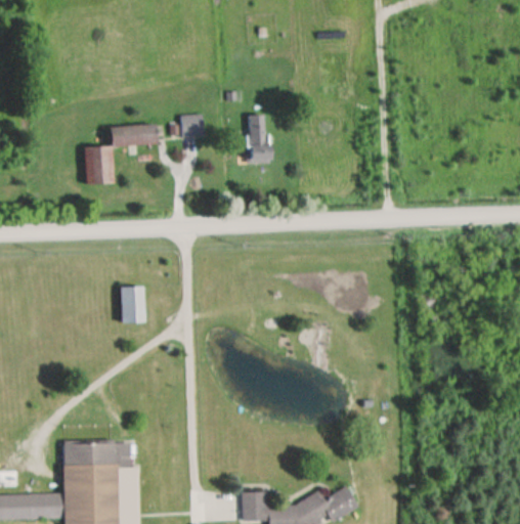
[(183,115),(183,134),(204,134),(204,115),(183,115)]
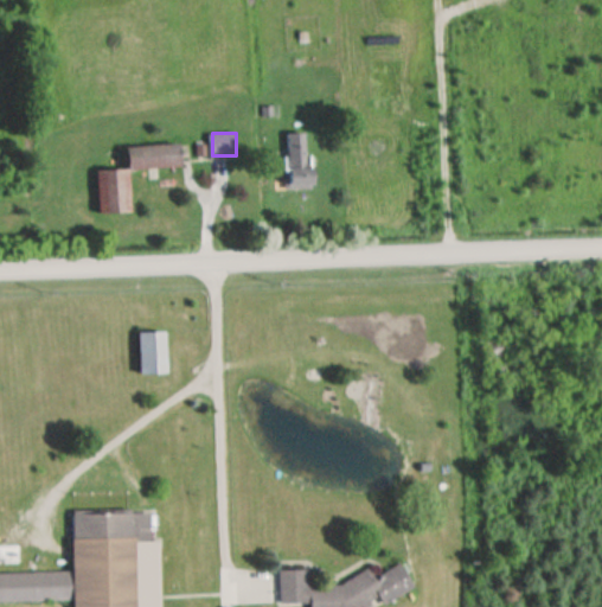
[(312,189),(311,133),(288,133),(289,189),(312,189)]
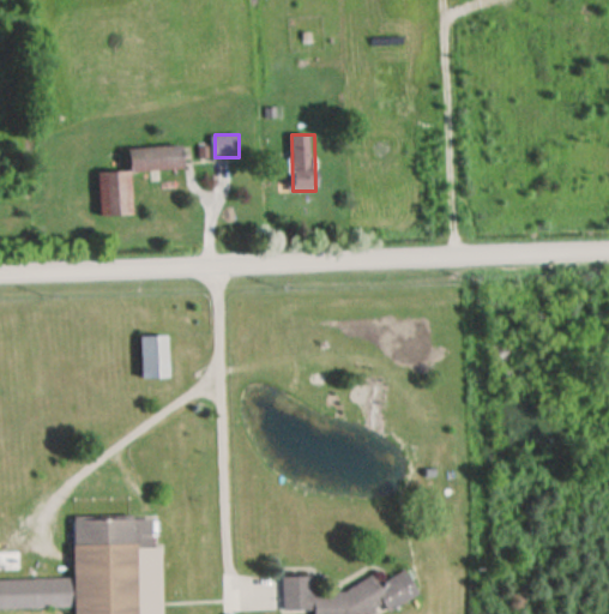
[(100,173),(101,216),(133,215),(132,172),(185,168),(184,145),(130,148),(130,170),(100,173)]
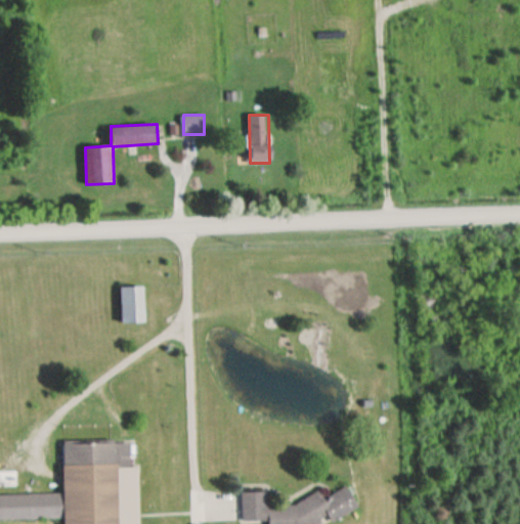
[(144,323),(144,288),(122,288),(122,323),(144,323)]
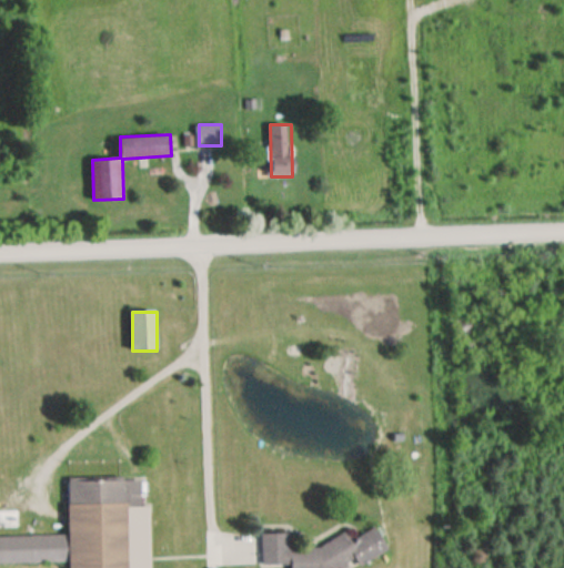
[(69,537),(0,537),(0,565),(69,565),(69,567),(152,567),(152,507),(143,507),(142,480),(69,482),(69,537)]
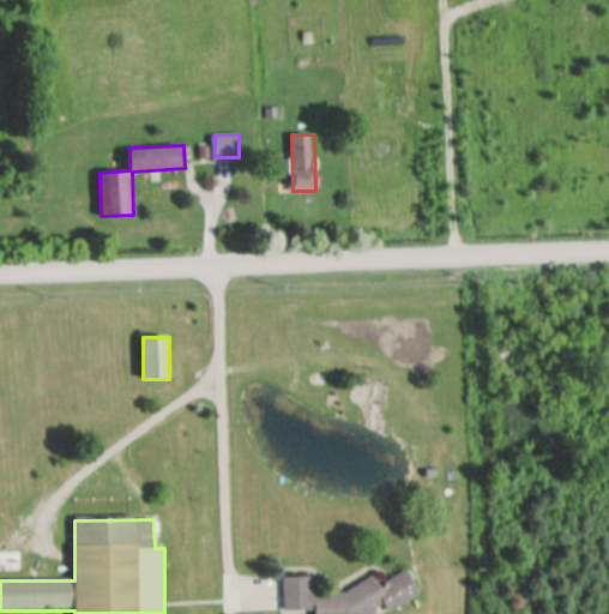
[(284,578),(285,613),(312,613),(384,613),(389,613),(421,597),(408,572),(380,585),(375,577),(342,594),(315,594),(313,590),(313,578),(284,578)]
